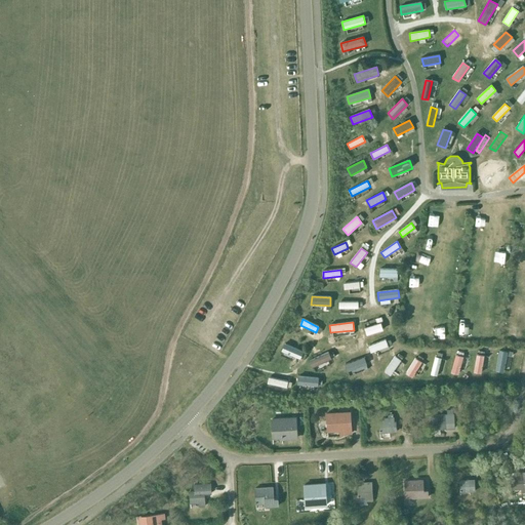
[(382,331),(380,323),(365,328),(367,335),(382,331)]
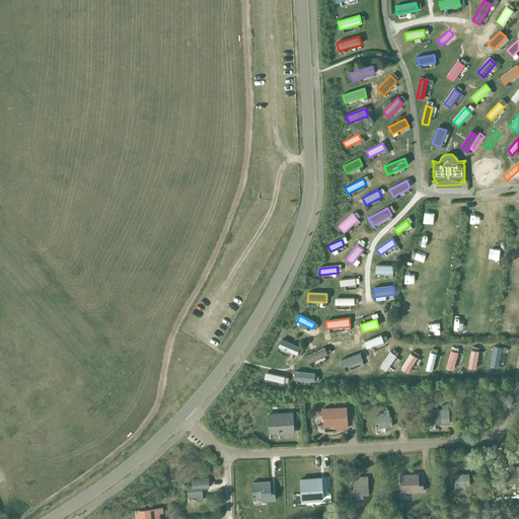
[(343,348),(359,341),(356,335),(340,342),(343,348)]
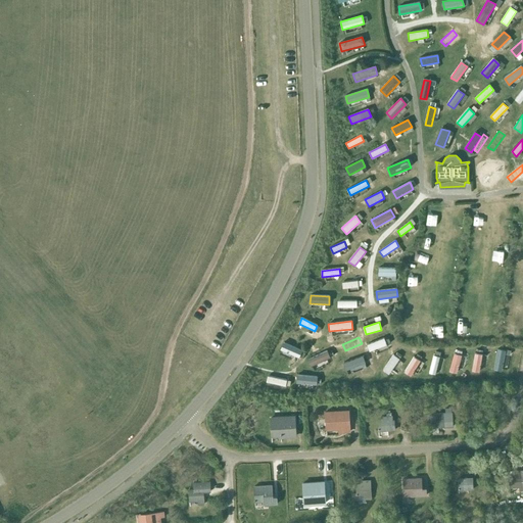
[(387,345),(384,339),(367,345),(370,352),(387,345)]
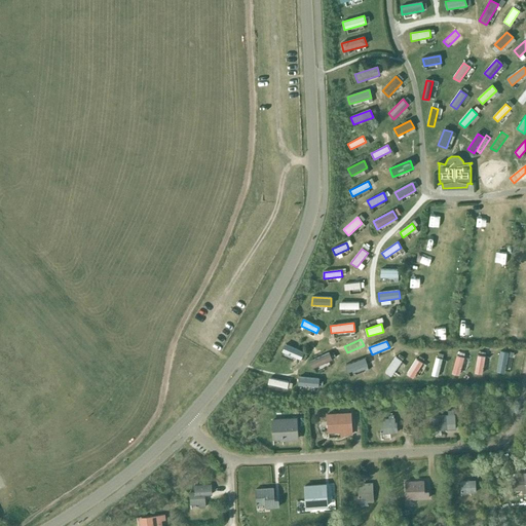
[(304,353),(285,345),(282,352),(300,361),(304,353)]
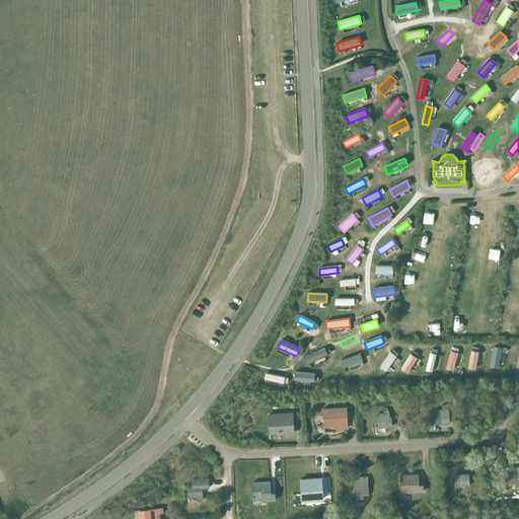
[(498,368),(502,349),(494,347),(491,367),(498,368)]
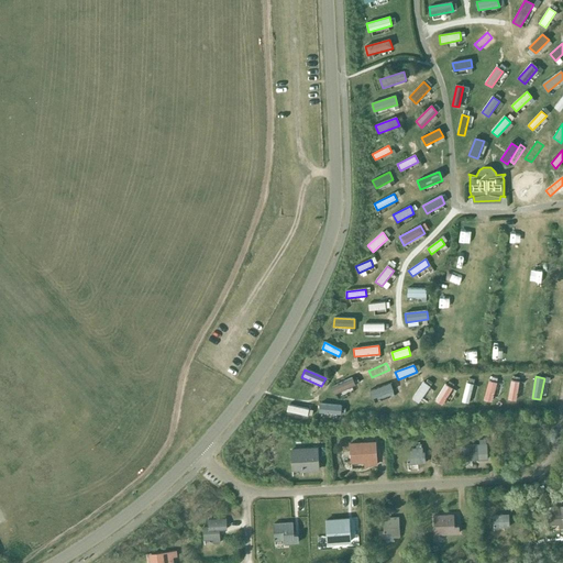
[(355,385),(352,378),(331,388),(333,395),(355,385)]
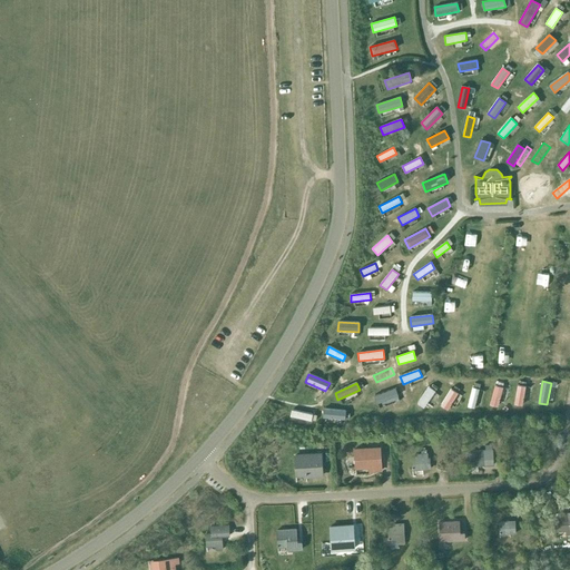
[(498,408),(503,389),(495,386),(490,405),(498,408)]
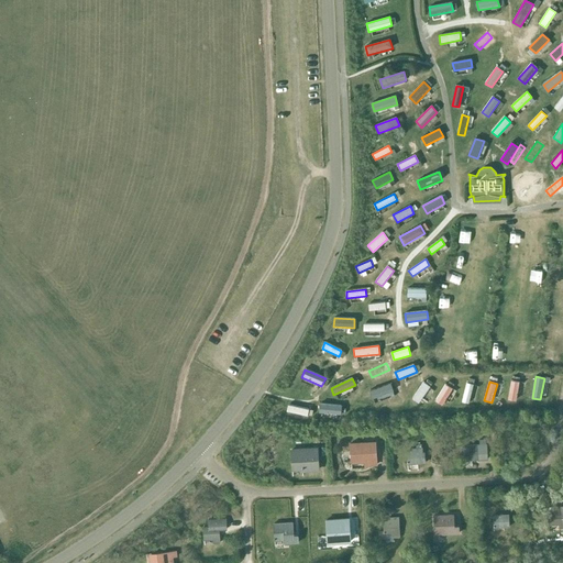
[(517,401),(520,383),(511,382),(508,400),(517,401)]
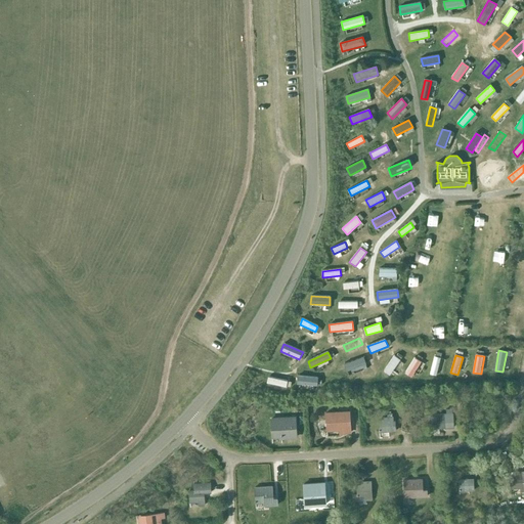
[(400,360),(394,356),(384,372),(390,376),(400,360)]
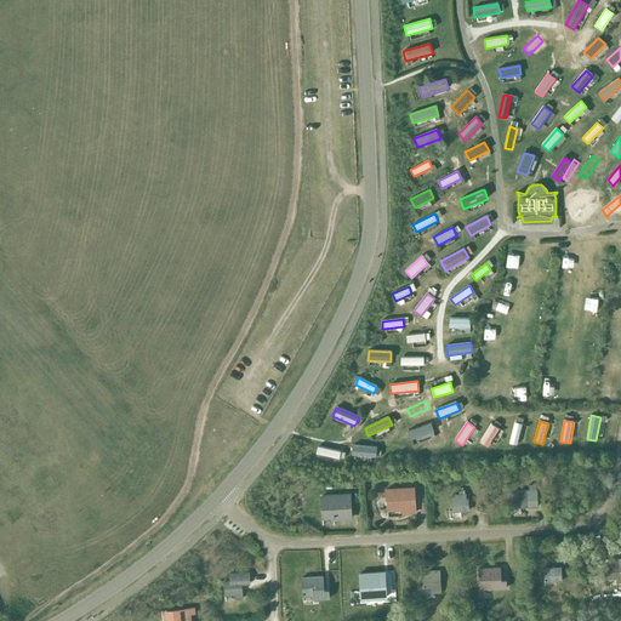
[(517,445),(522,425),(514,422),(510,444),(517,445)]
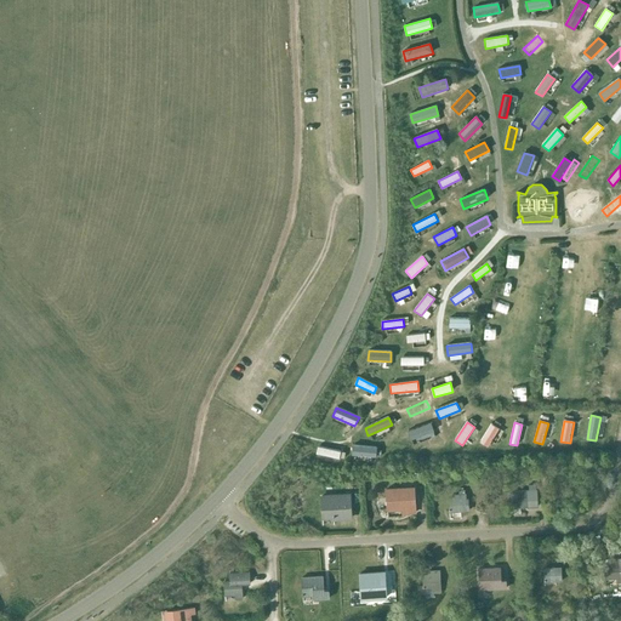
[(434,433),(431,425),(408,432),(410,440),(434,433)]
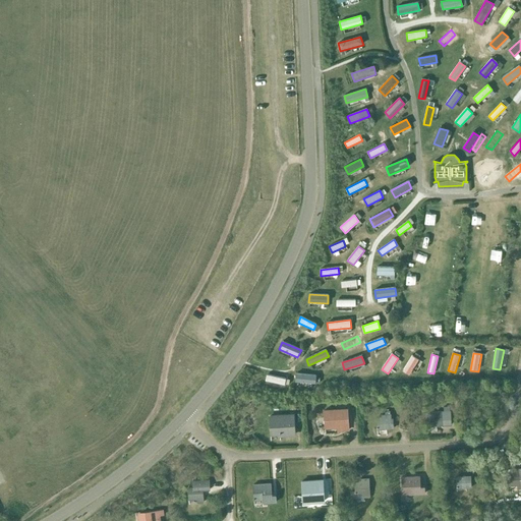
[(409,375),(418,360),(412,356),(403,371),(409,375)]
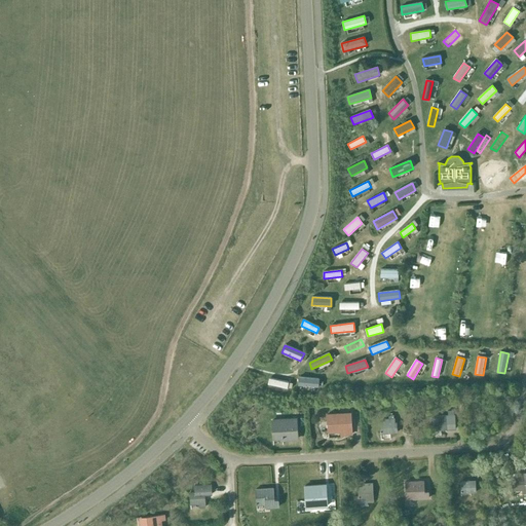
[(298,386),(318,387),(318,380),(298,378),(298,386)]
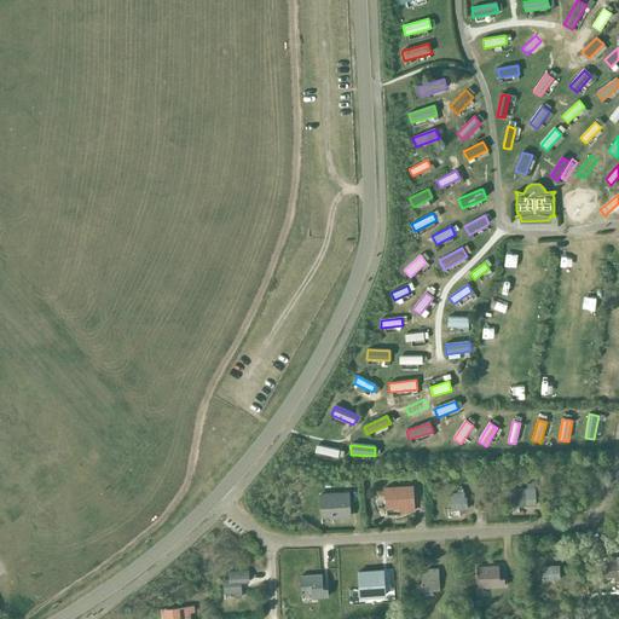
[(337,458),(340,451),(317,446),(314,453),(337,458)]
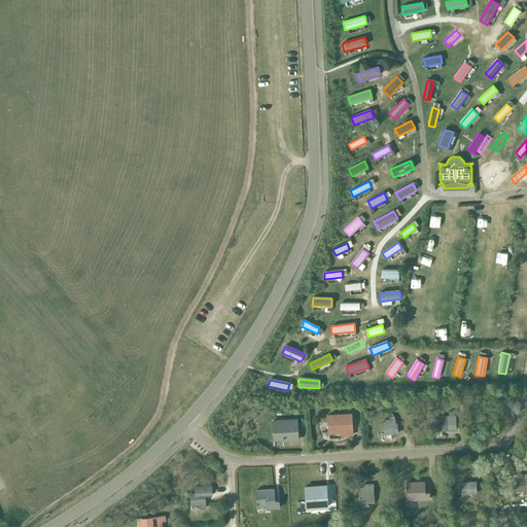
[(353,434),(351,414),(327,415),(328,432),(341,431),(341,435),(353,434)]
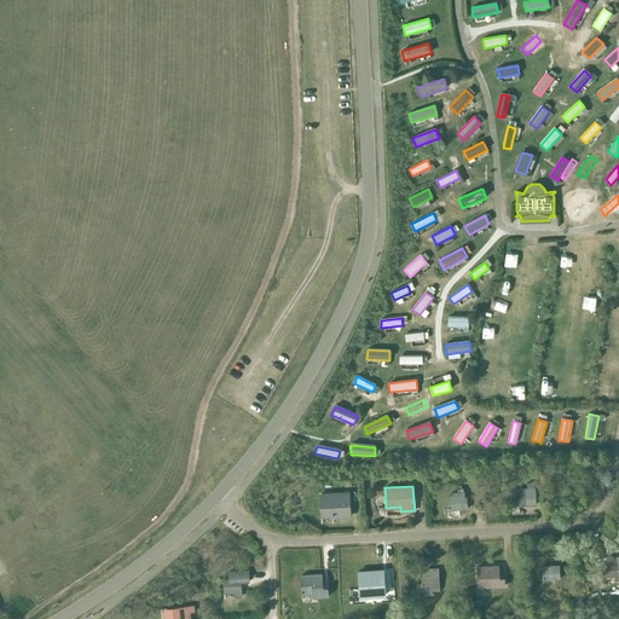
[(527,487),(524,489),(513,489),(514,492),(508,492),(509,505),(536,504),(534,487),(527,487)]
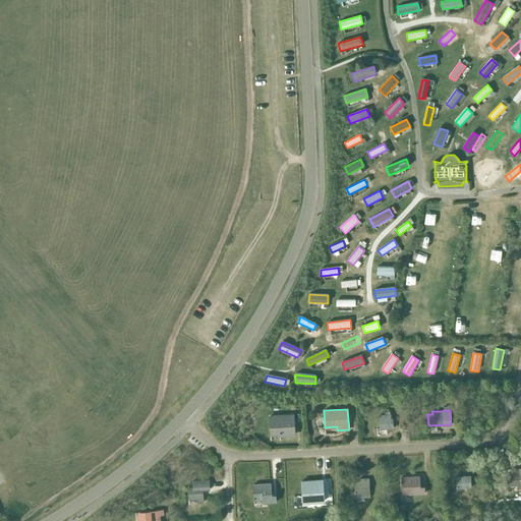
[(378,428),(393,427),(393,418),(391,418),(390,414),(390,411),(385,411),(386,414),(381,414),(382,417),(377,417),(378,428)]
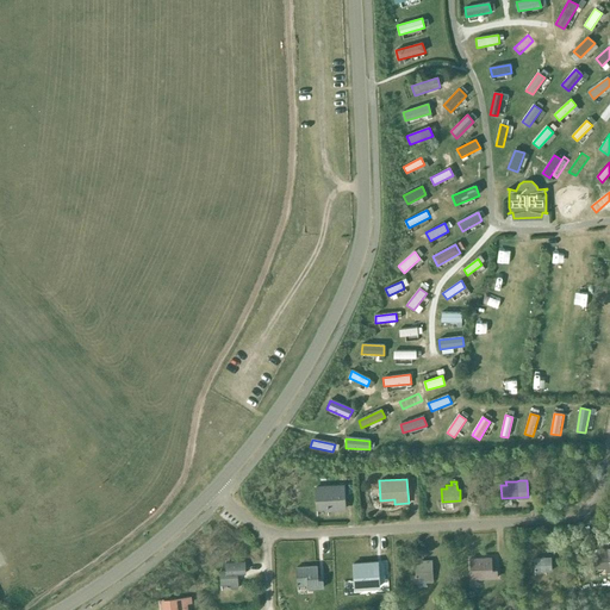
[(328,510),(346,509),(343,486),(316,487),(317,508),(328,508),(328,510)]
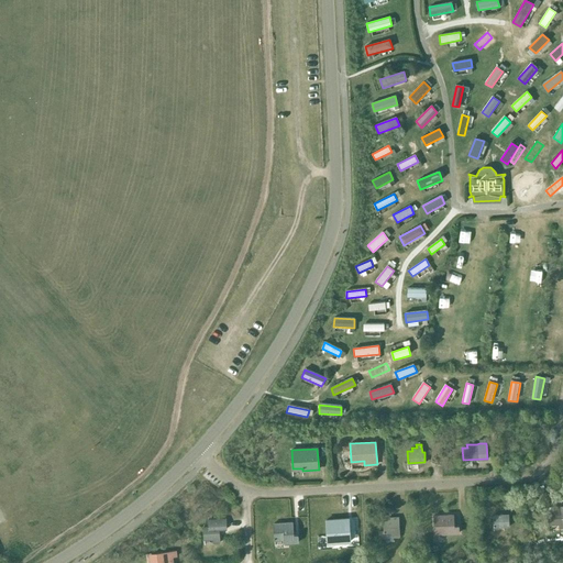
[(549,518),(548,518),(549,527),(559,527),(559,528),(562,527),(562,505),(562,506),(552,507),(552,511),(548,511),(549,518)]
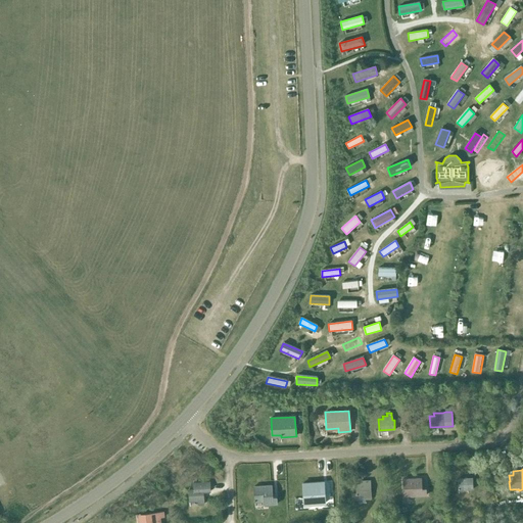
[(459,490),(473,489),(472,477),(458,478),(459,490)]
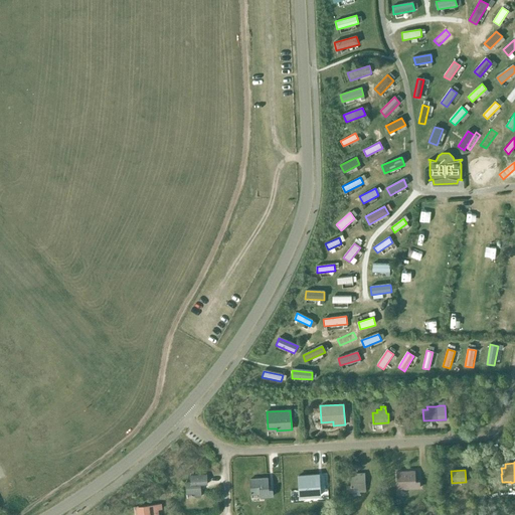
[(414,471),(396,472),(397,489),(419,487),(419,480),(415,481),(414,471)]
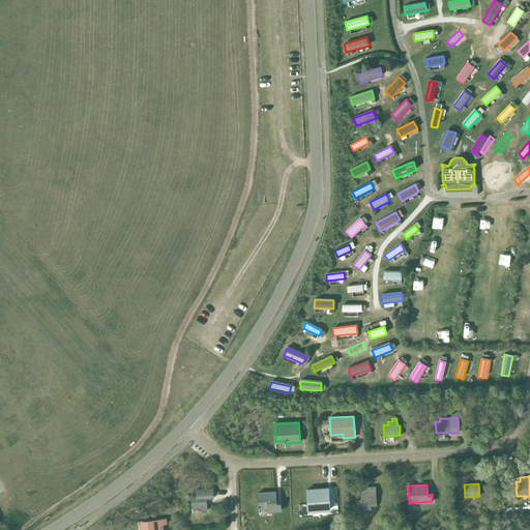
[(376,505),(375,487),(365,488),(365,490),(361,491),(361,499),(357,500),(357,506),(362,506),(361,502),(369,502),(369,506),(376,505)]
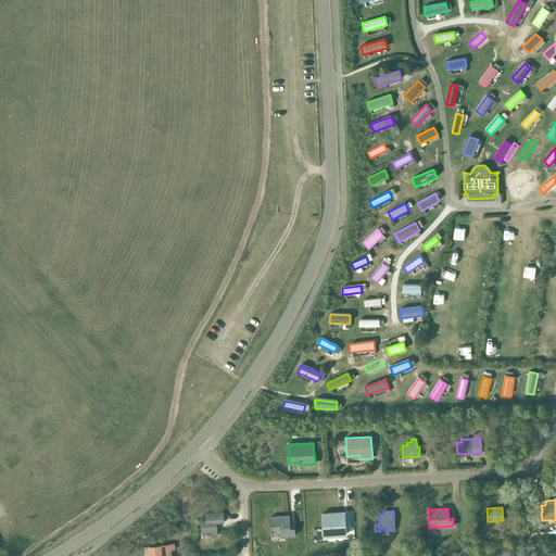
[(216,522),(224,522),(223,512),(205,513),(206,520),(201,520),(202,533),(212,532),(212,536),(217,535),(216,522)]
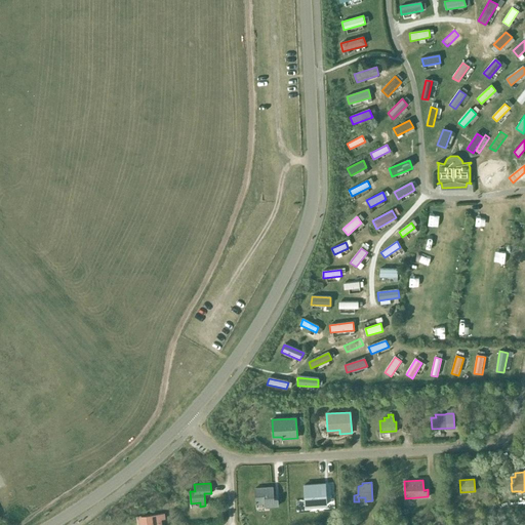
[(312,484),(305,484),(306,506),(326,505),(325,483),(312,484)]
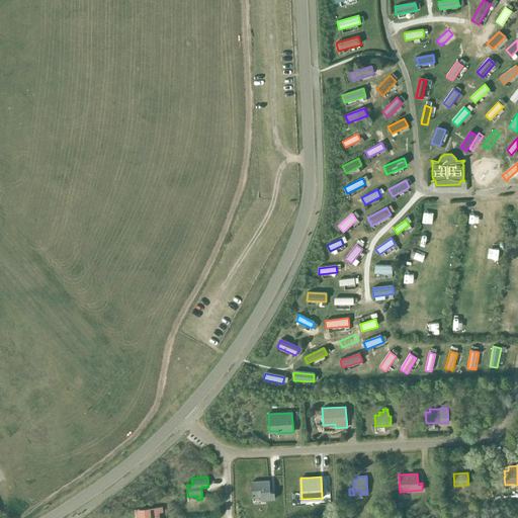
[(269,481),(242,482),(243,501),(274,499),(274,492),(270,492),(270,490),(269,481)]
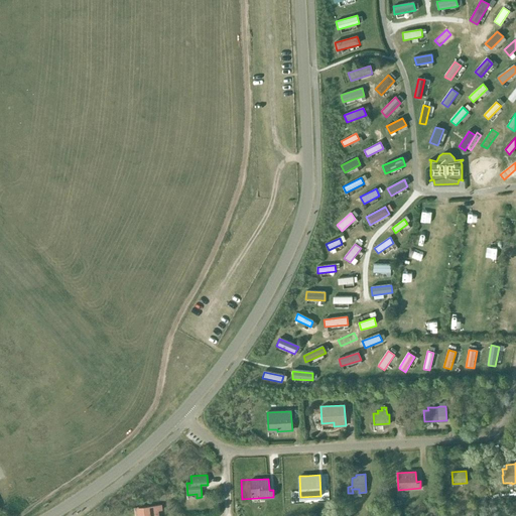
[(161,509),(161,504),(138,507),(139,515),(137,515),(136,515),(158,515),(157,510),(161,509)]
